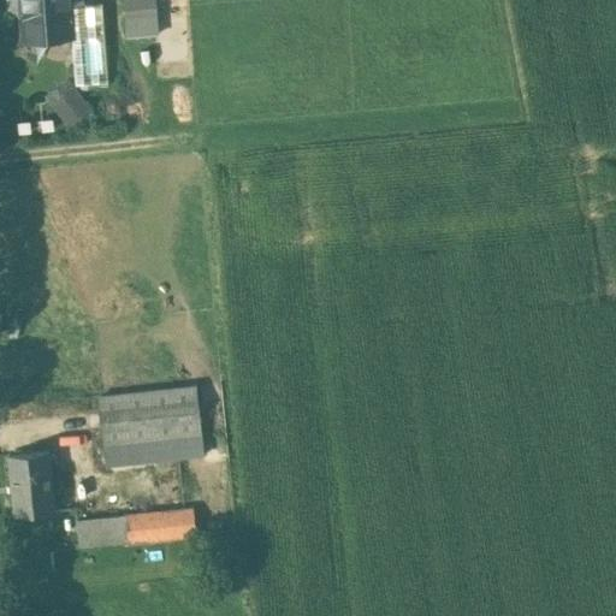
[(75,0),(22,0),(24,36),(77,34),(75,0)]
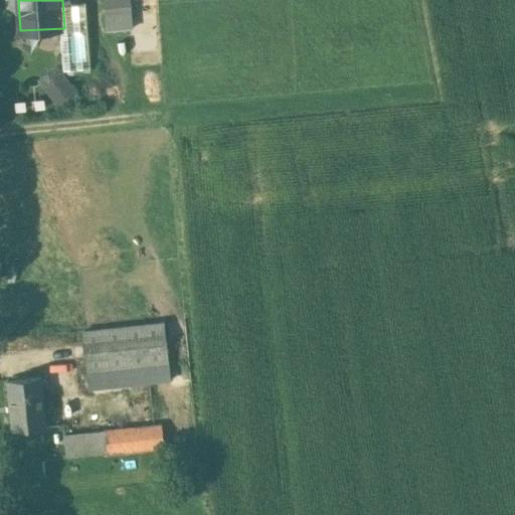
[(107,0),(108,28),(136,27),(135,0),(107,0)]
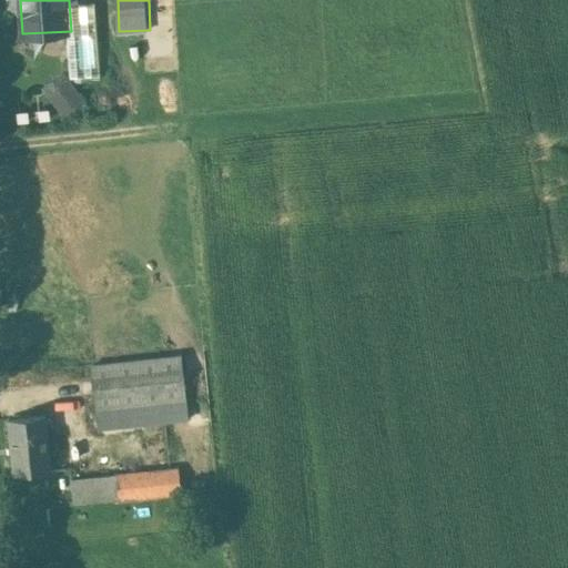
[(67,69),(43,87),(66,115),(89,99),(67,69)]
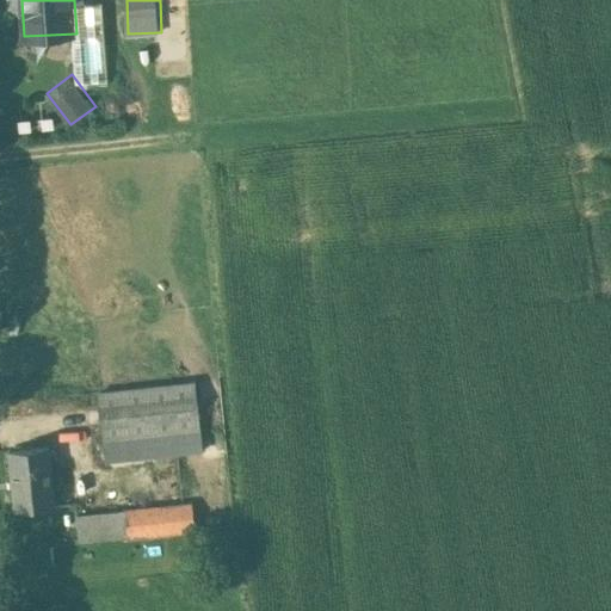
[(195,381),(97,392),(105,462),(203,451),(195,381)]
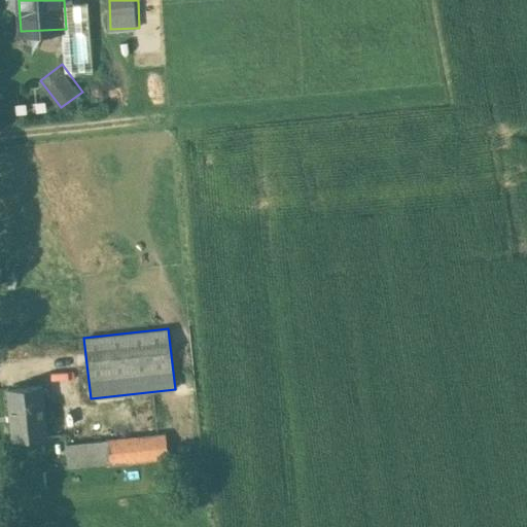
[(42,385),(5,389),(10,441),(47,436),(42,385)]
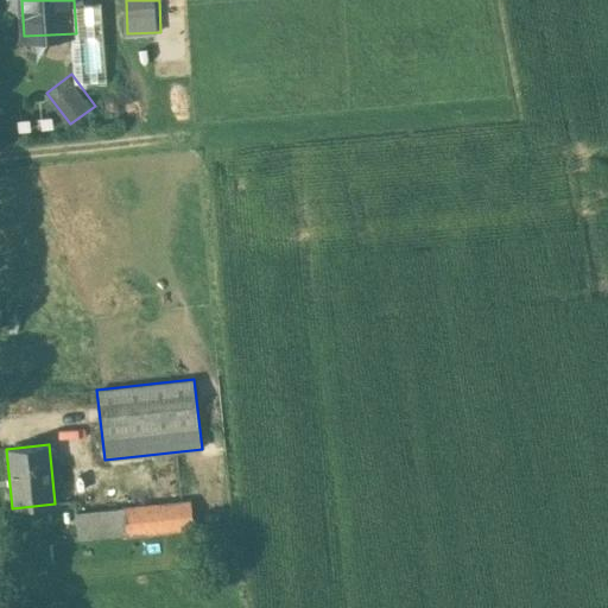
[(194,530),(191,500),(74,511),(77,540),(194,530)]
